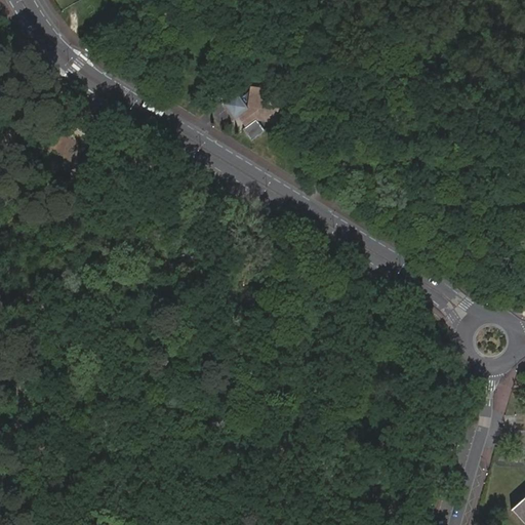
[(273,85),(272,92),(273,89),(275,87),(278,86),(281,87),(283,88),(283,89),(284,91),(284,94),(284,96),(281,98),(279,99),(285,99),(286,87),(273,85)]
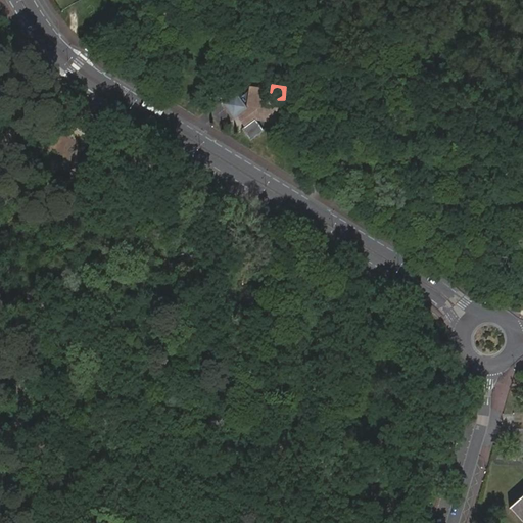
[(246,90),(245,103),(248,107),(245,110),(245,111),(245,112),(246,113),(246,115),(247,115),(247,116),(248,117),(249,117),(250,119),(251,120),(252,120),(255,116),(259,121),(273,122),(278,99),(280,98),(283,96),(283,94),(283,91),(282,89),(282,88),(280,87),(277,86),(274,87),(272,89),(271,92),(246,90)]
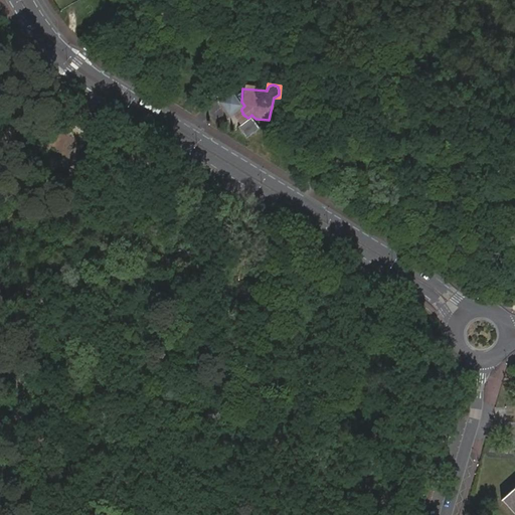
[(241,110),(241,109),(232,116),(239,125),(248,118),(247,118),(246,117),(245,116),(244,116),(243,115),(243,114),(242,114),(242,112),(241,111),(241,110)]
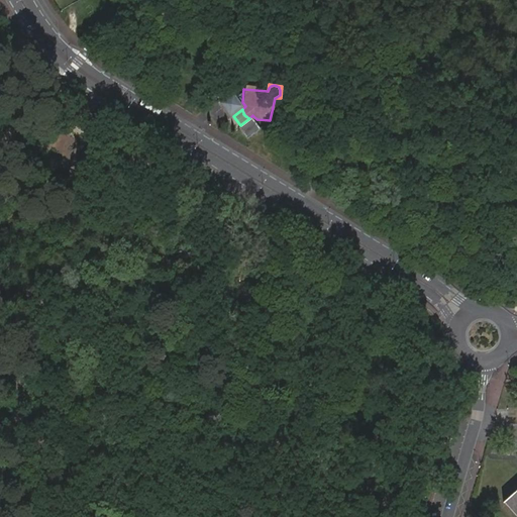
[(250,117),(238,127),(247,137),(260,127),(250,117)]
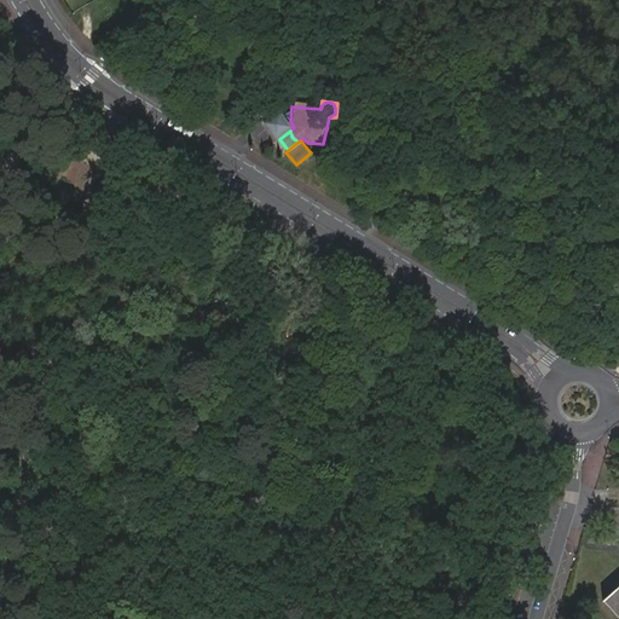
[(618,585),(602,601),(618,618),(618,585)]
